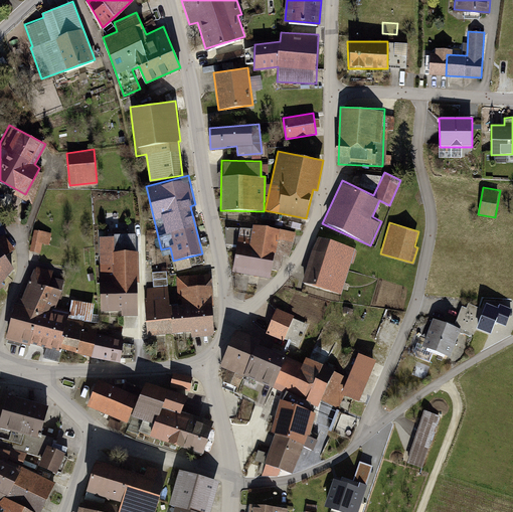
[(290,257),(295,230),(253,223),(251,236),(239,234),(232,274),(271,280),(272,271),(281,272),(284,256),(290,257)]
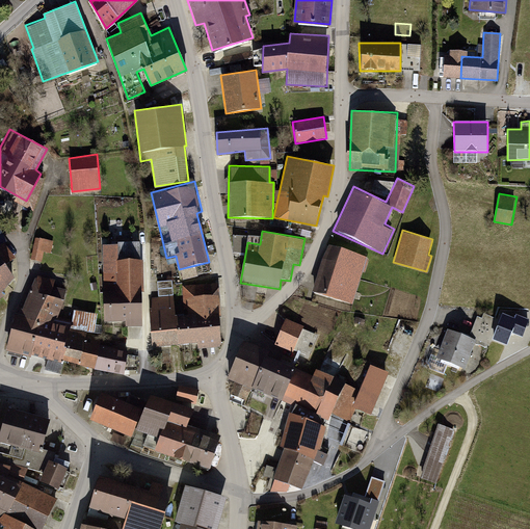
[(52,239),(33,236),(29,257),(42,259),(43,249),(50,250),(52,239)]
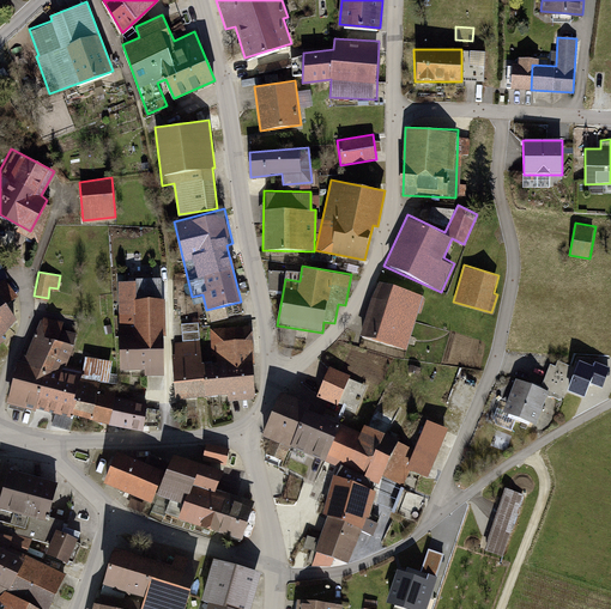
[(4,278),(0,280),(0,333),(17,320),(5,304),(18,296),(4,278)]
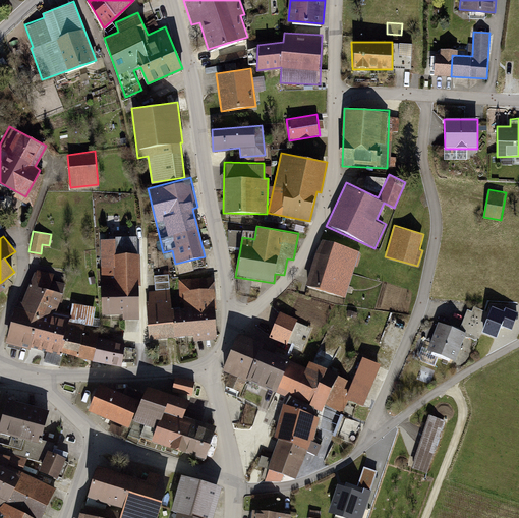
[(137,239),(100,240),(102,317),(138,315),(137,239)]
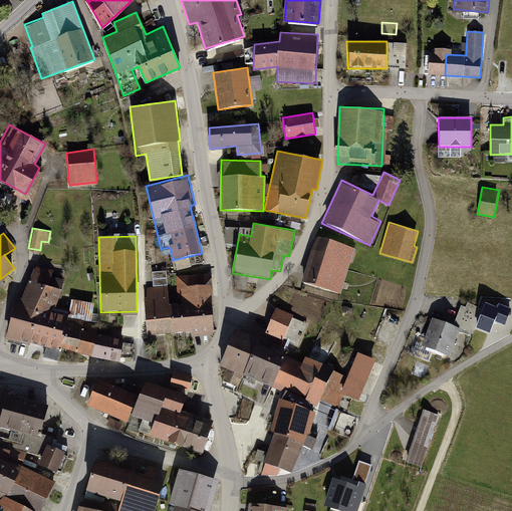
[(352,249),(317,237),(302,281),(337,293),(352,249)]
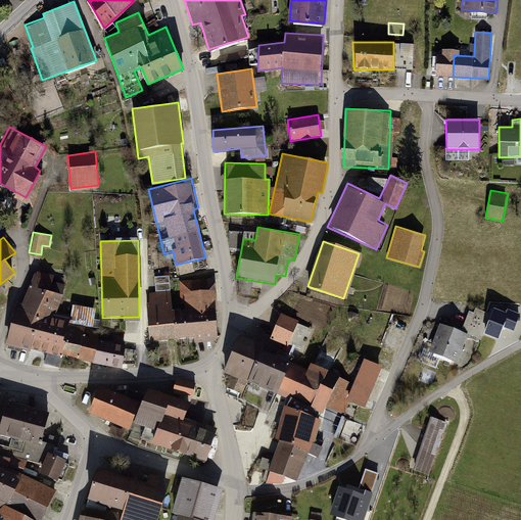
[(54,273),(35,269),(20,306),(16,305),(6,342),(46,351),(43,362),(60,365),(62,355),(119,370),(126,345),(95,338),(97,328),(93,326),(96,308),(72,303),(68,315),(56,313),(65,282),(52,279),(54,273)]
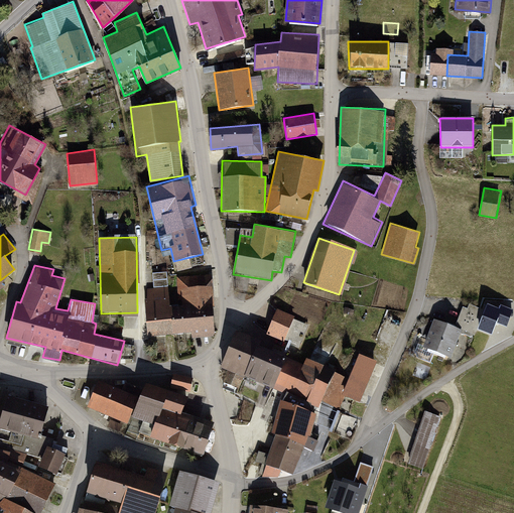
[(169,284),(145,286),(148,335),(193,332),(193,337),(214,336),(210,273),(177,275),(179,305),(171,305),(169,284)]
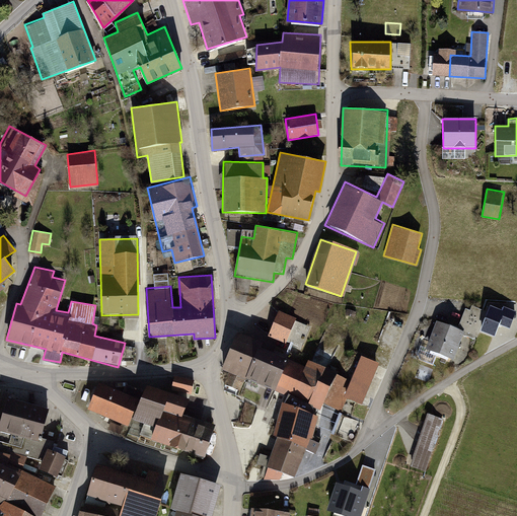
[(492,303),(484,324),(495,328),(500,317),(510,321),(514,311),(492,303)]
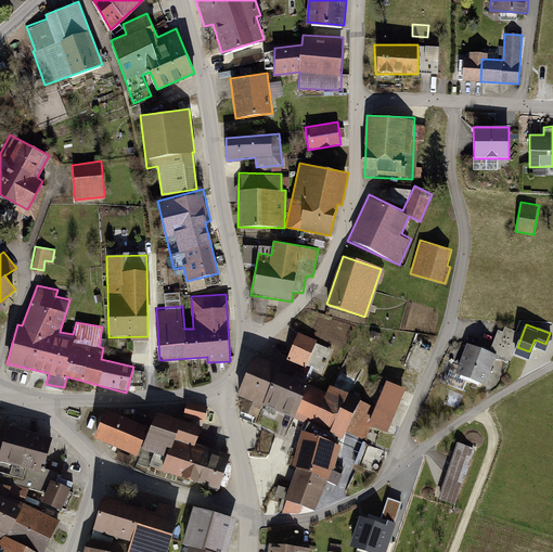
[(502,331),(497,329),(489,349),(509,356),(517,331),(504,325),(502,331)]
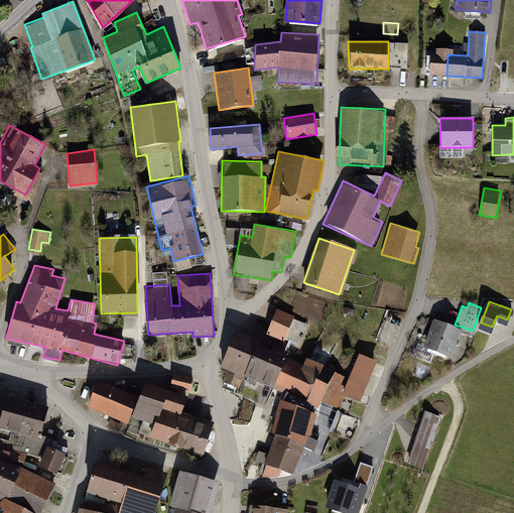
[(294,315),(276,308),(266,334),(299,348),(308,325),(293,318),(294,315)]
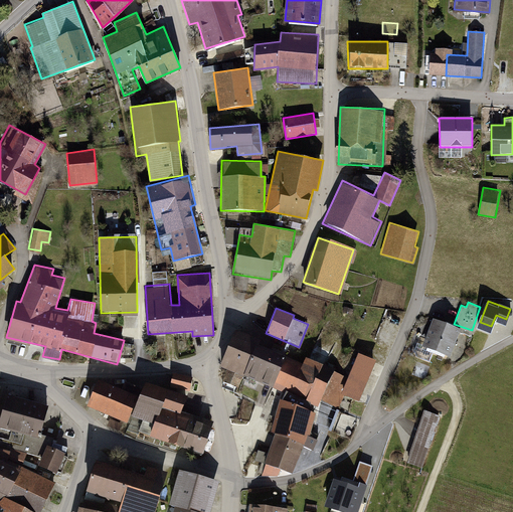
[(461,329),(433,318),(421,345),(450,356),(461,329)]
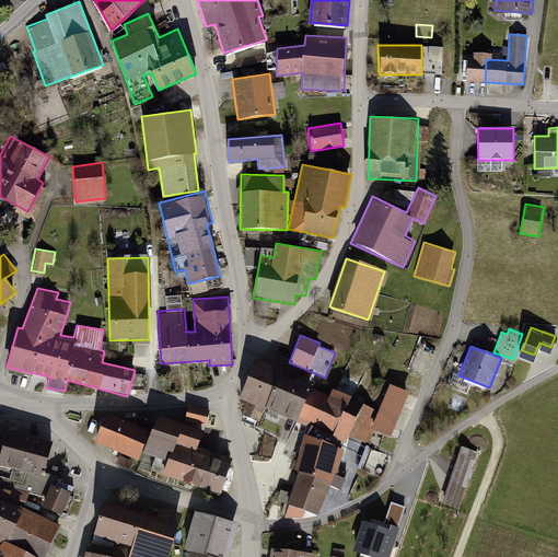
[(310,382),(256,359),(239,398),(247,403),(243,414),(260,421),(266,408),(310,428),(311,425),(346,441),(350,433),(367,443),(380,410),(333,390),(329,396),(309,386),(310,382)]
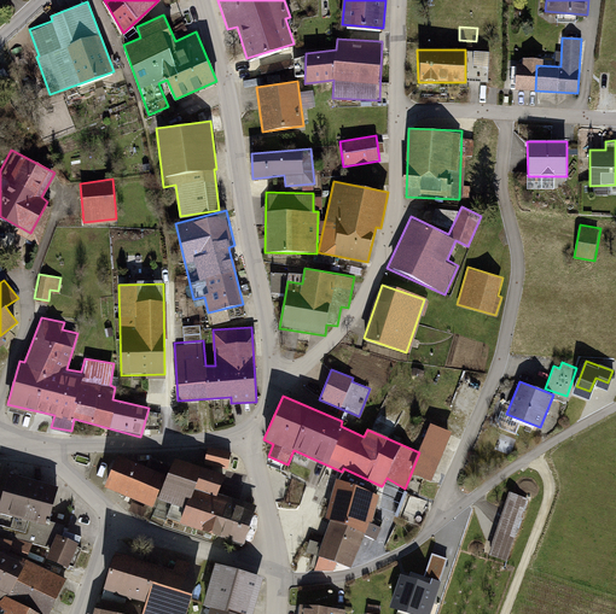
[(231,451),(208,445),(203,463),(226,468),(231,451)]
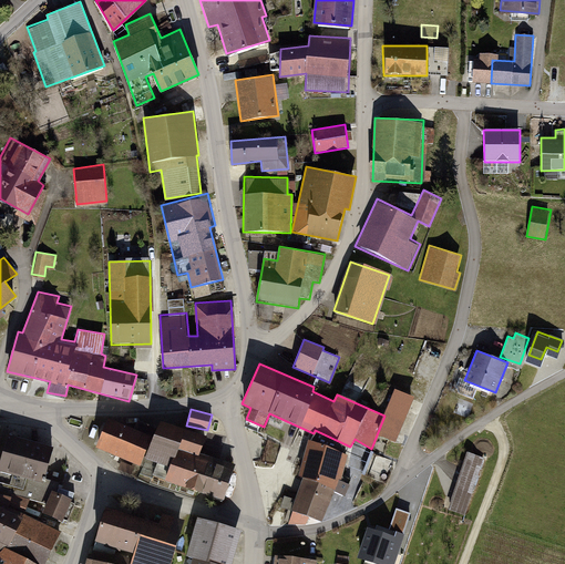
[(134,427),(108,418),(98,447),(142,467),(146,459),(168,468),(165,481),(223,501),(235,463),(201,453),(207,437),(203,436),(185,428),(160,419),(155,428),(137,420),(134,427)]
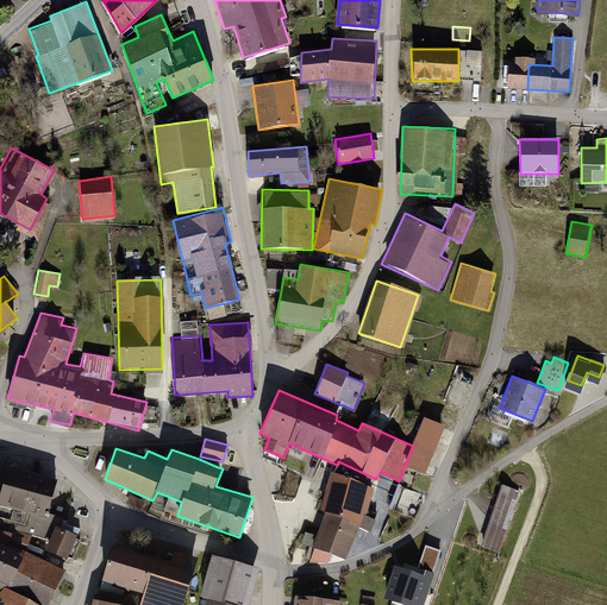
[(56,478),(8,466),(0,499),(0,504),(2,504),(47,516),(47,512),(56,478)]
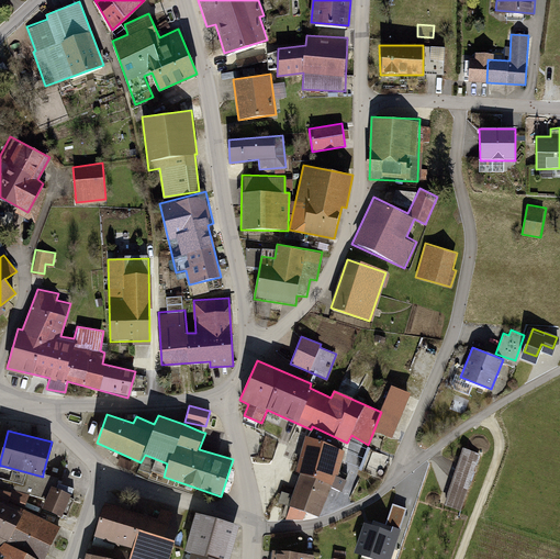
[(344,451),(304,437),(295,469),(300,472),(289,505),(318,516),(331,485),(343,492),(346,480),(336,476),(344,451)]
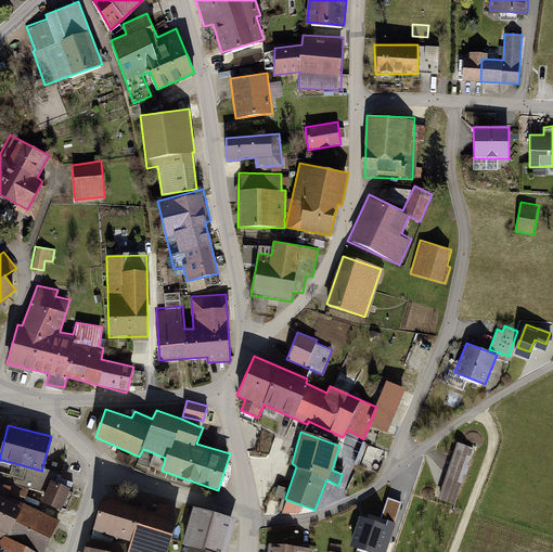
[(474,447),(457,441),(439,499),(455,504),(474,447)]
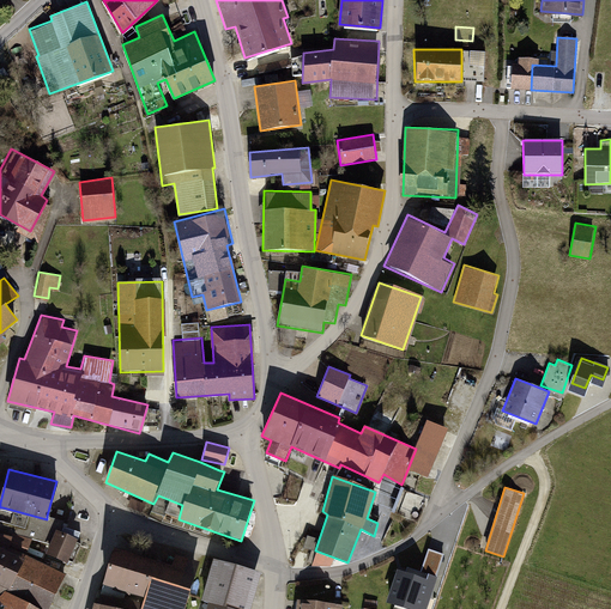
[(128,504),(143,506),(144,499),(129,497),(128,504)]
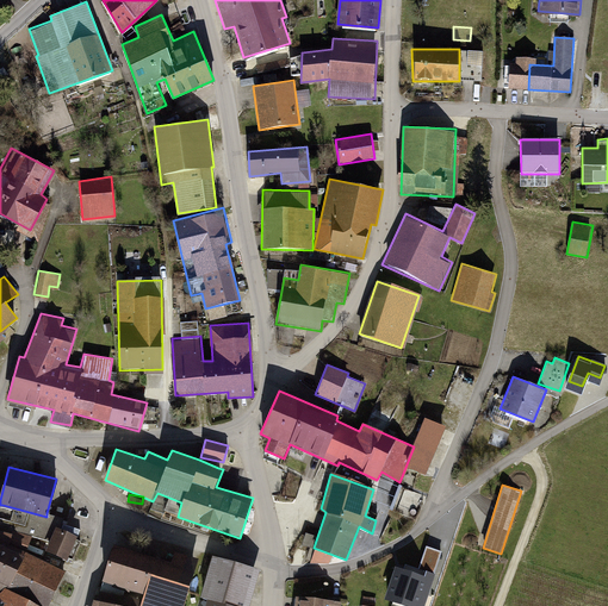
[(47,517),(2,505),(0,512),(0,528),(50,536),(55,525),(61,528),(63,518),(47,513),(47,517)]
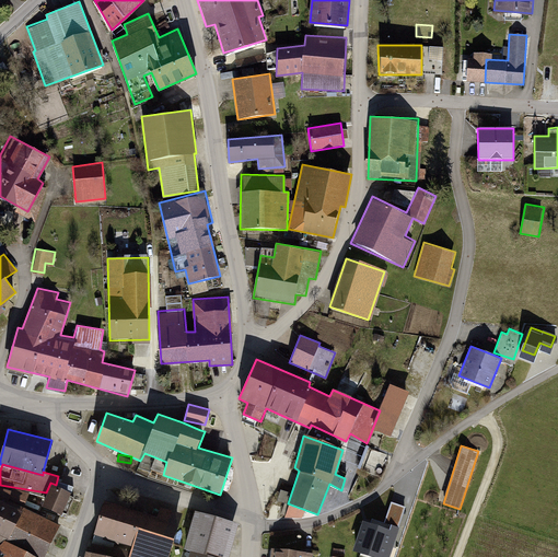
[(56,485),(50,483),(46,492),(41,506),(60,514),(70,491),(56,485)]
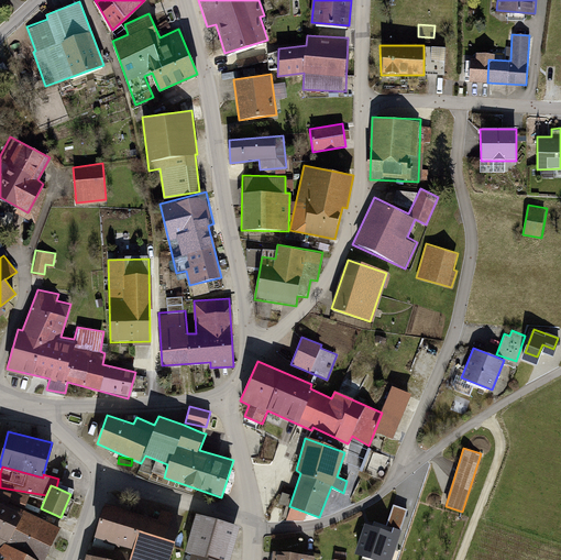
[(0,537),(2,538),(0,544),(0,559),(45,559),(62,527),(23,509),(29,493),(0,487),(0,537)]
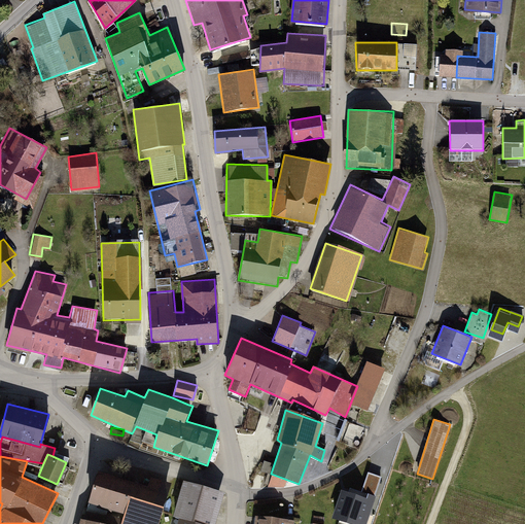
[(159,523),(170,484),(151,478),(148,487),(98,472),(86,519),(81,519),(79,523),(119,523),(121,520),(102,515),(104,509),(126,513),(123,523),(159,523)]
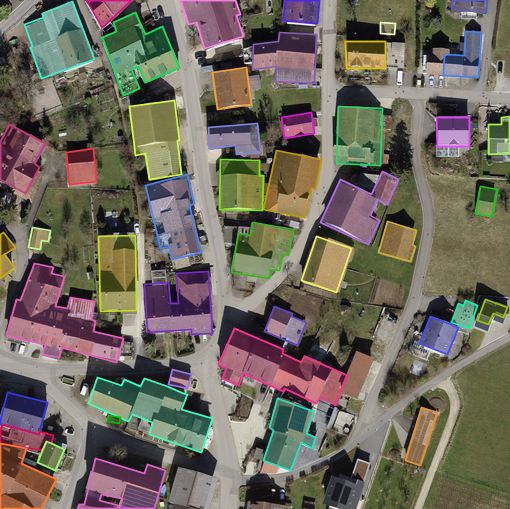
[(207,508),(217,480),(178,468),(166,507),(172,508),(171,508),(207,508)]
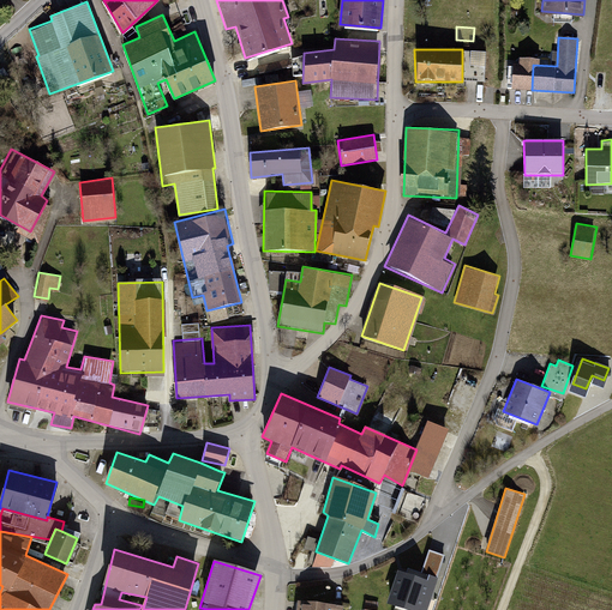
[(405,574),(397,572),(387,604),(405,609),(425,609),(436,578),(407,568),(405,574)]
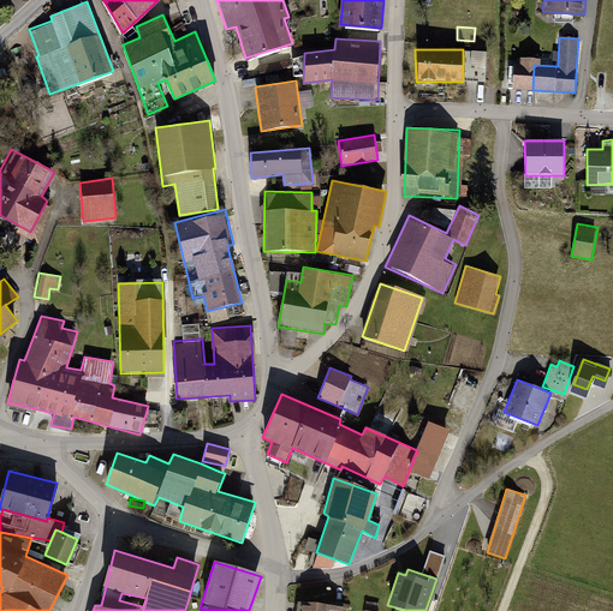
[(344,610),(344,609),(297,600),(295,610),(344,610)]
